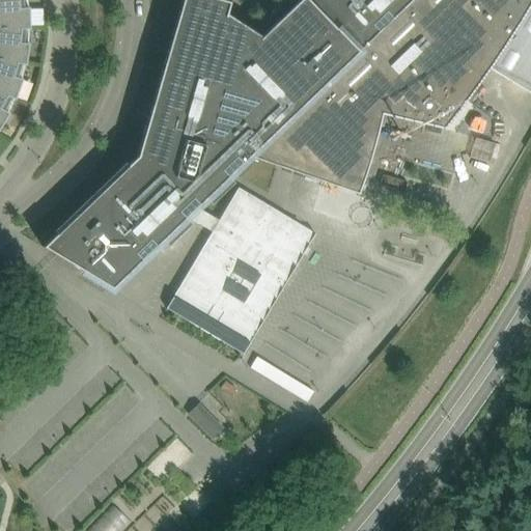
[(0,0),(0,126),(5,116),(14,99),(20,81),(24,64),(27,46),(28,28),(27,9),(25,0),(0,0)]
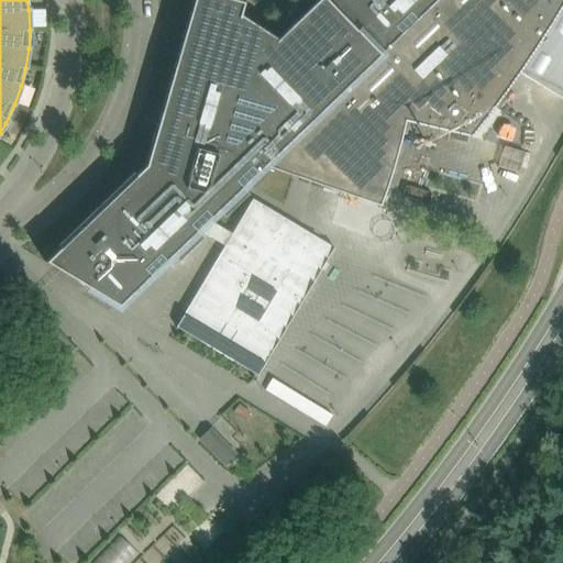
[(201,0),(144,166),(45,262),(118,306),(121,304),(198,230),(208,220),(264,166),(381,207),(382,205),(381,205),(389,179),(398,150),(405,122),(471,136),(497,103),(518,75),(562,101),(562,98),(562,4),(562,3),(562,0),(317,0),(276,40),(214,0),(201,0)]
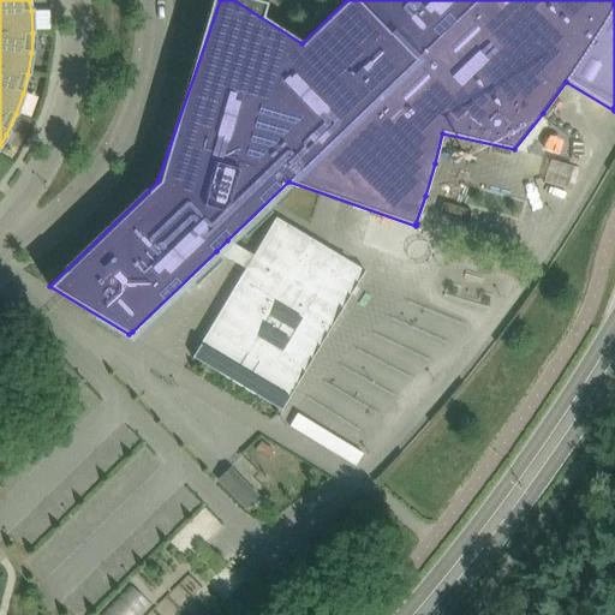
[(245,268),(192,357),(281,411),(364,270),(275,218),(252,256),(227,240),(216,251),(245,268)]
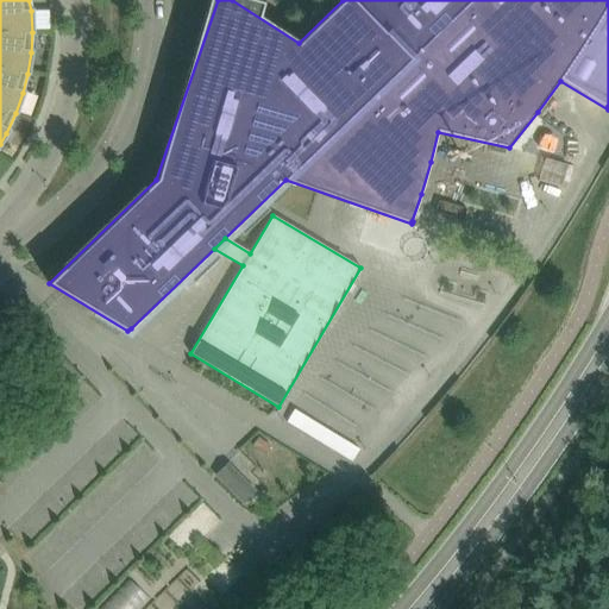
[(287,422),(352,462),(359,449),(294,409),(287,422)]
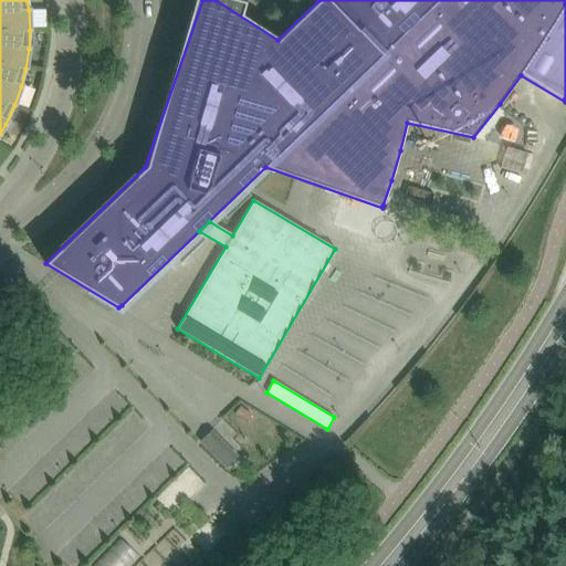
[(236,457),(224,446),(215,456),(226,467),(236,457)]
